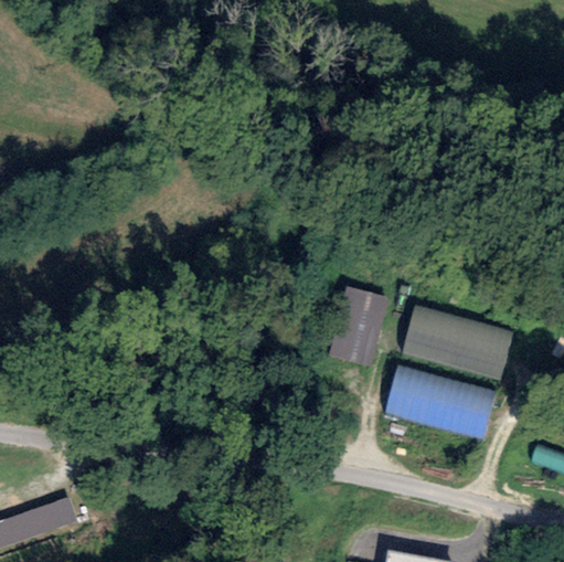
[(387,297),(344,287),(328,360),(371,370),(387,297)]
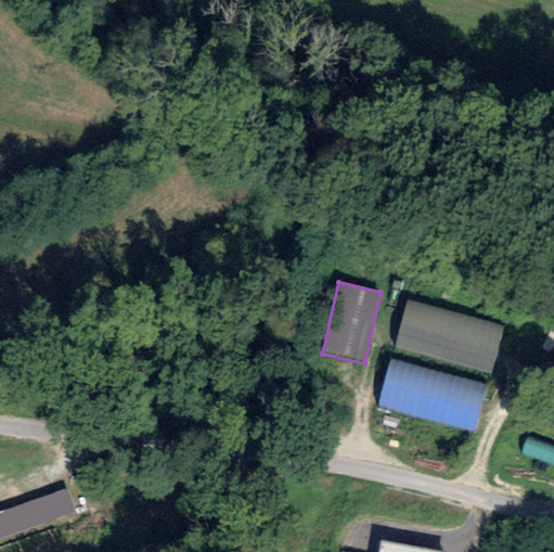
[(503,329),(408,303),(395,346),(490,373),(503,329)]
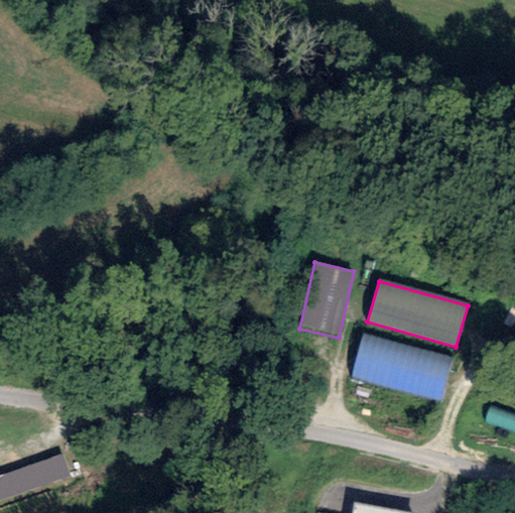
[(452,361),(363,336),(352,377),(440,402),(452,361)]
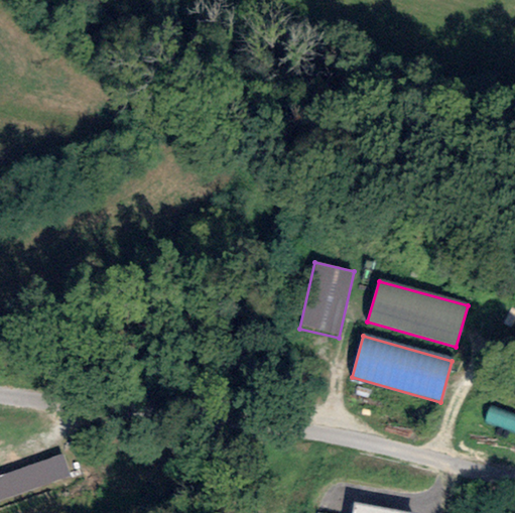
[(61,452),(0,476),(0,512),(17,512),(77,491),(61,452)]
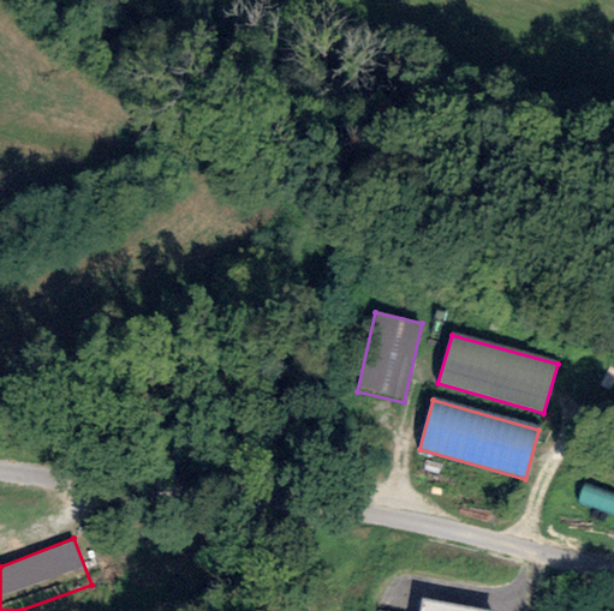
[(494,610),(495,610),(421,597),(417,610),(494,610)]
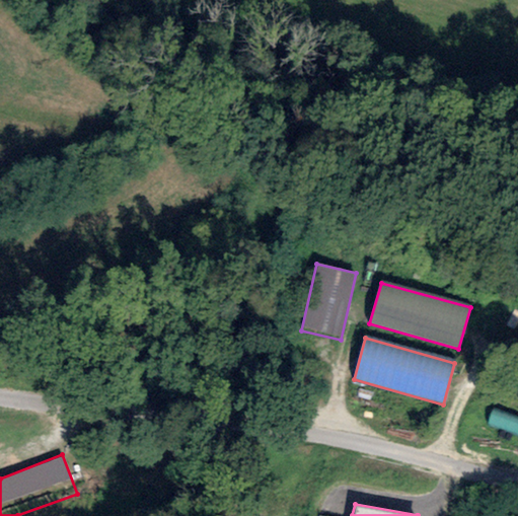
All buildings are outlined.
